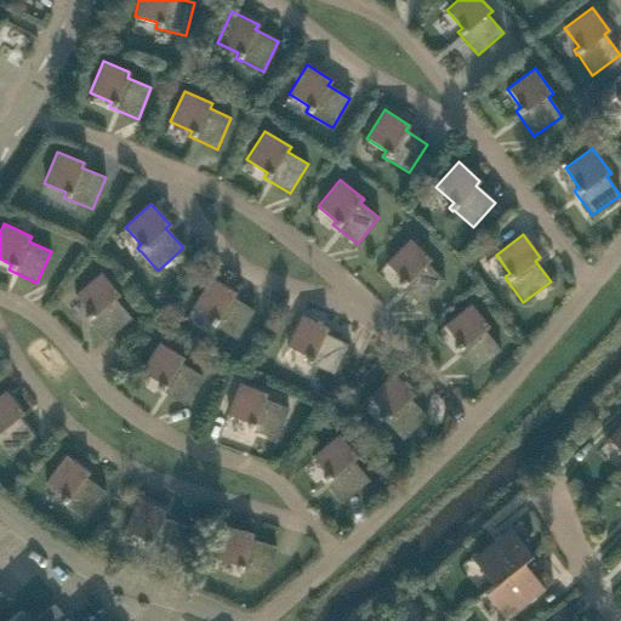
[(428,265),(432,261),(410,239),(386,263),(403,279),(398,284),(421,306),(444,281),(428,265)]
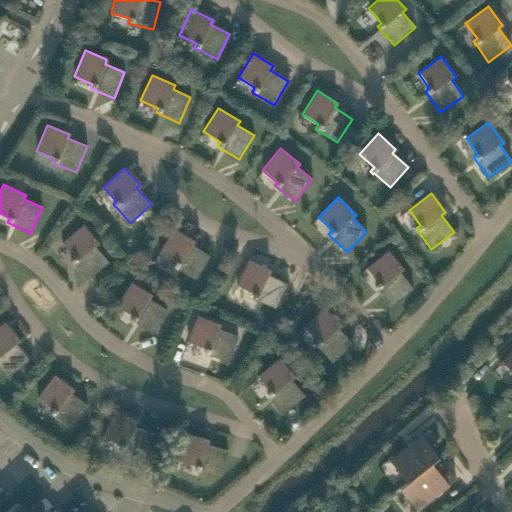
[(96,248),(99,244),(83,225),(61,243),(74,258),(70,261),(87,280),(108,262),(96,248)]
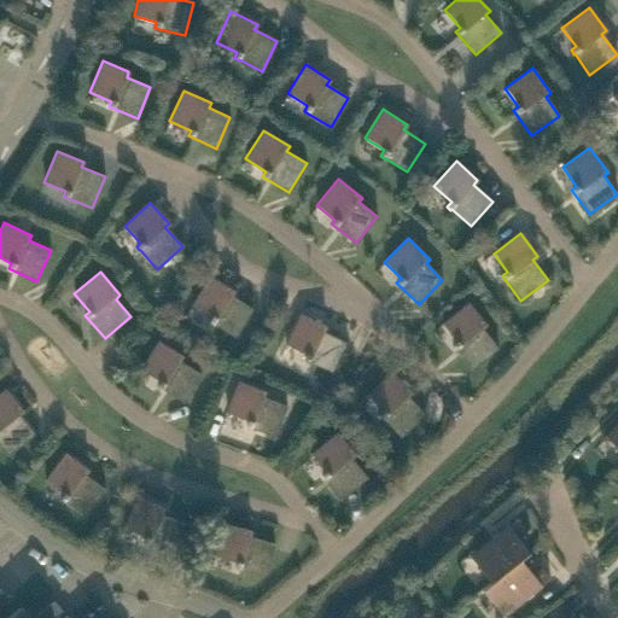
[(231,296),(234,291),(210,277),(192,304),(211,316),(209,322),(213,325),(235,338),(252,309),(231,296)]
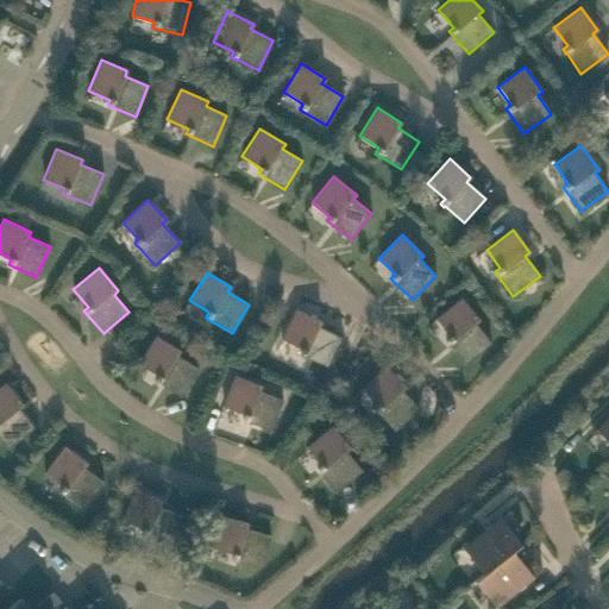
[(476,325),(481,321),(462,299),(435,319),(450,337),(446,340),(465,364),(490,343),(476,325)]
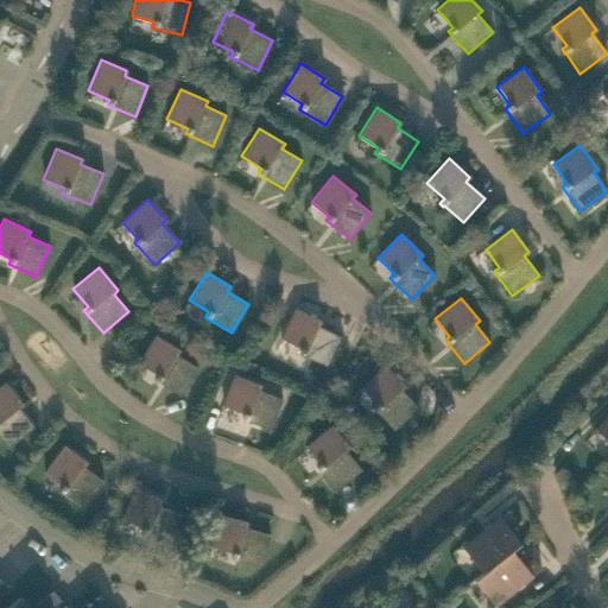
[(318,327),(321,321),(296,309),(280,339),(302,348),(298,354),(303,356),(327,367),(341,337),(318,327)]
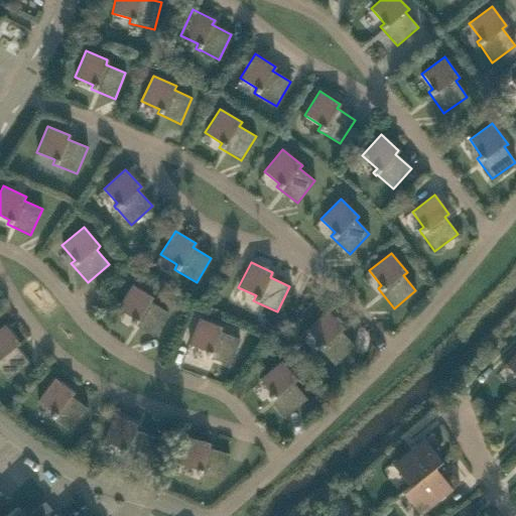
[(151,302),(154,298),(132,284),(117,308),(134,318),(131,323),(153,337),(168,312),(151,302)]
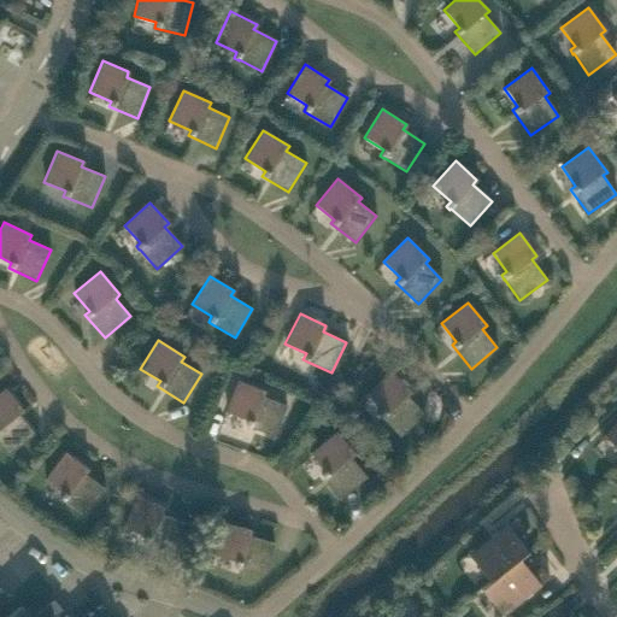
[(406,395),(411,392),(392,371),(366,394),(382,411),(378,415),(381,418),(382,418),(399,438),(424,413),(406,395)]
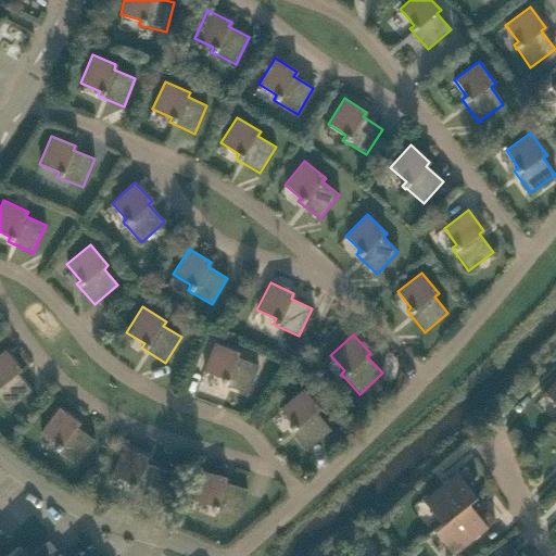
[(239,357),(240,353),(214,343),(204,371),(224,379),(222,383),(248,393),(258,365),(239,357)]
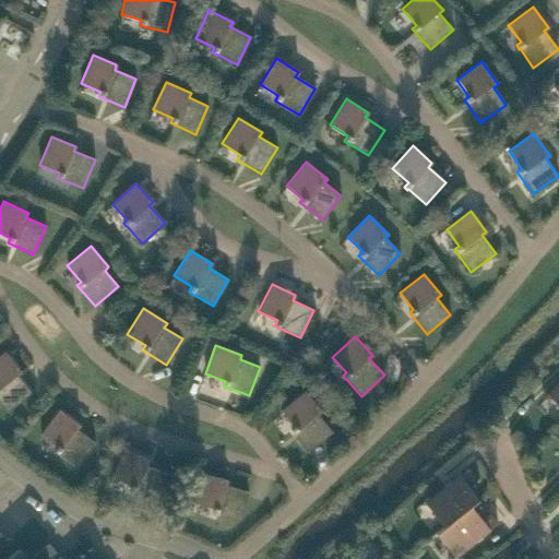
[(16,375),(21,371),(4,352),(0,355),(0,402),(8,412),(32,393),(16,375)]
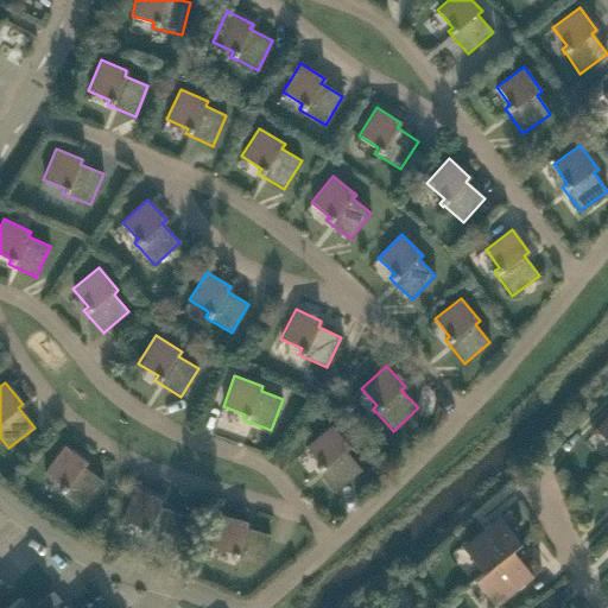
[(607,416),(595,429),(607,442),(607,416)]
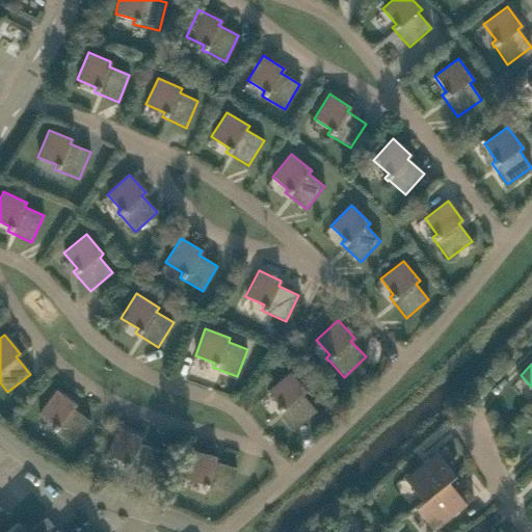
[(303,396),(307,393),(290,372),(267,391),(281,406),(276,409),(293,429),(316,410),(303,396)]
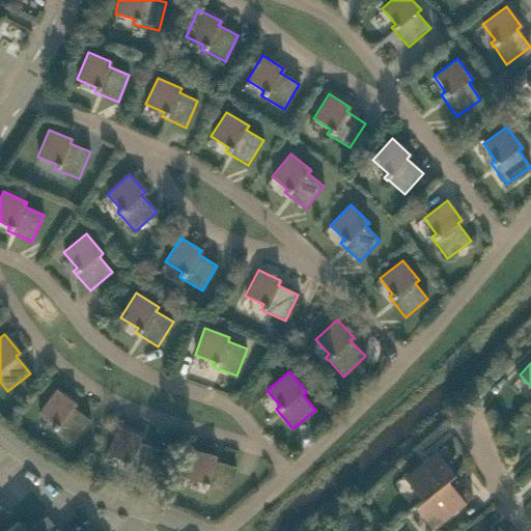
[(73,408),(76,403),(56,389),(38,413),(55,424),(52,428),(55,431),(55,430),(73,444),(90,421),(73,408)]
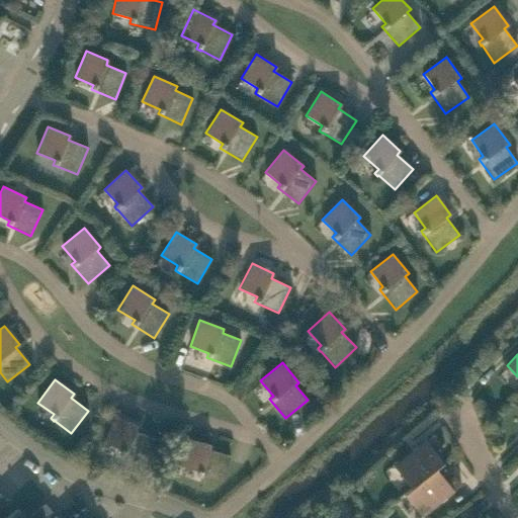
[(136,430),(138,426),(115,416),(104,442),(121,450),(119,455),(123,456),(143,465),(155,439),(136,430)]
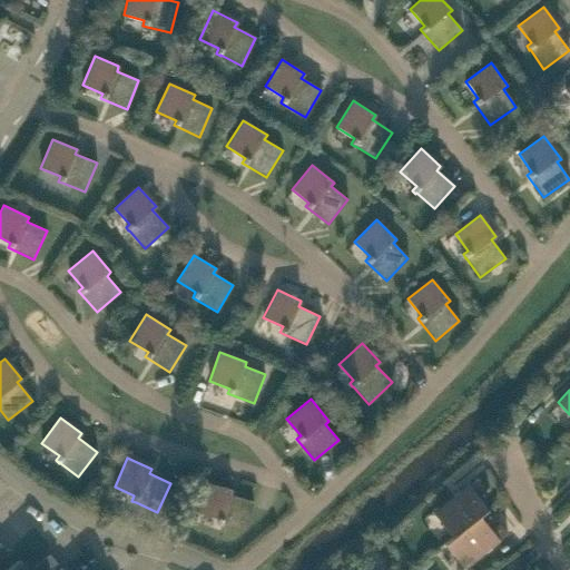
[(475,494),(484,488),(477,479),(468,485),(431,514),(451,538),(442,544),(443,546),(488,509),(475,494)]
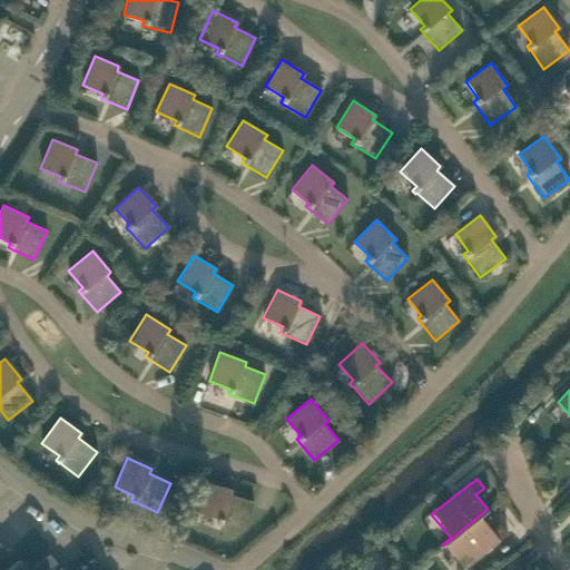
[(231,495),(232,490),(206,483),(198,513),(218,519),(217,524),(222,526),(244,531),(253,501),(231,495)]
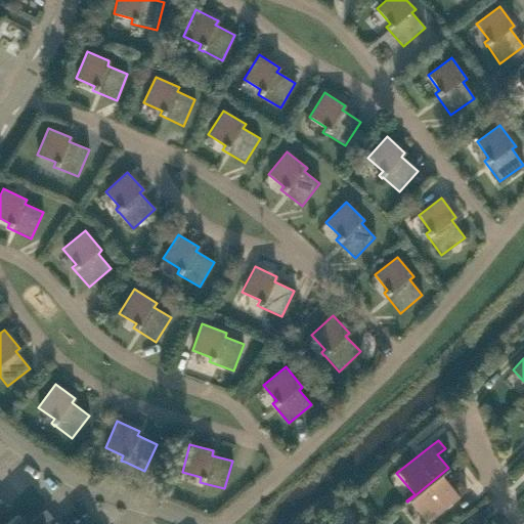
[(441,475),(448,469),(448,468),(407,501),(425,523),(459,496),(466,490),(459,481),(451,487),(441,475)]
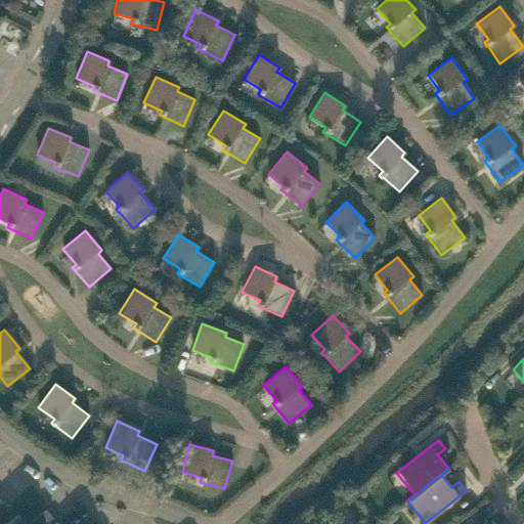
[(4,523),(57,523),(55,522),(52,523),(45,523),(52,518),(45,510),(32,521),(34,523),(25,523),(16,515),(4,523)]
